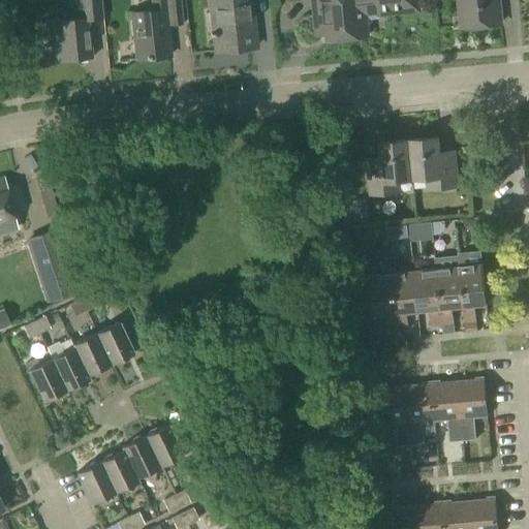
[(90,59),(86,22),(102,20),(100,0),(70,0),(72,21),(42,24),(47,61),(74,58),(75,61),(90,59)]
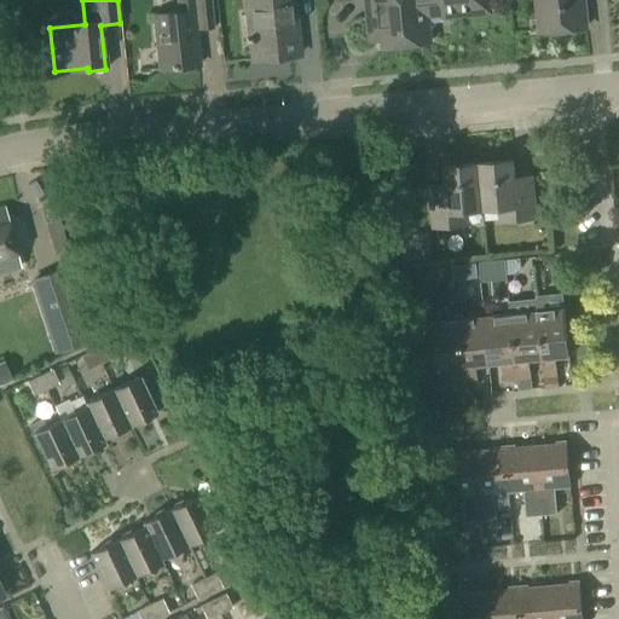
[(185,74),(194,68),(197,67),(194,32),(214,30),(210,0),(174,0),(177,15),(155,16),(160,71),(177,69),(185,74)]
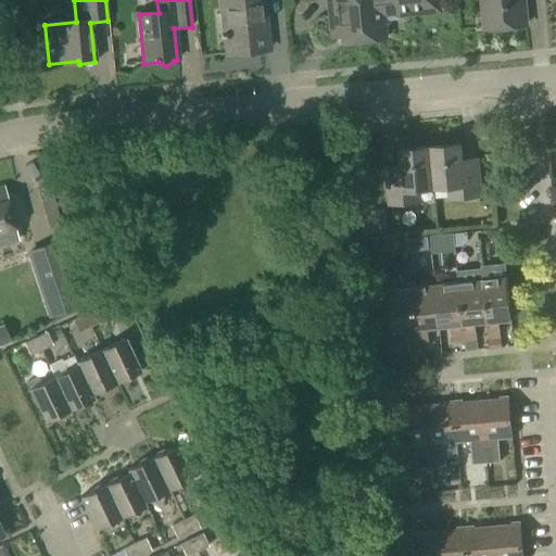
[(219,0),(226,54),(268,50),(263,0),(219,0)]
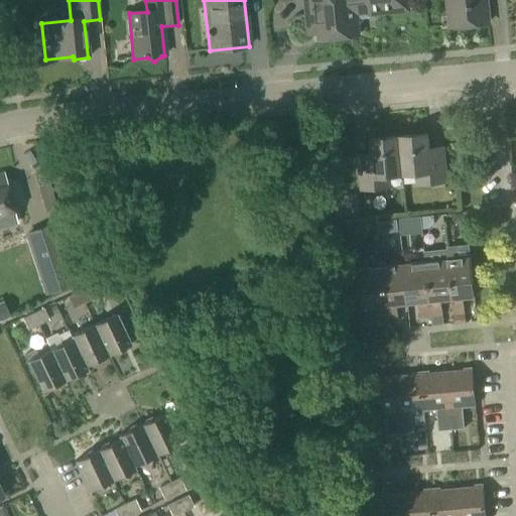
[(306,0),(309,24),(318,23),(319,39),(358,35),(356,17),(369,16),(369,14),(407,11),(405,0),(306,0)]
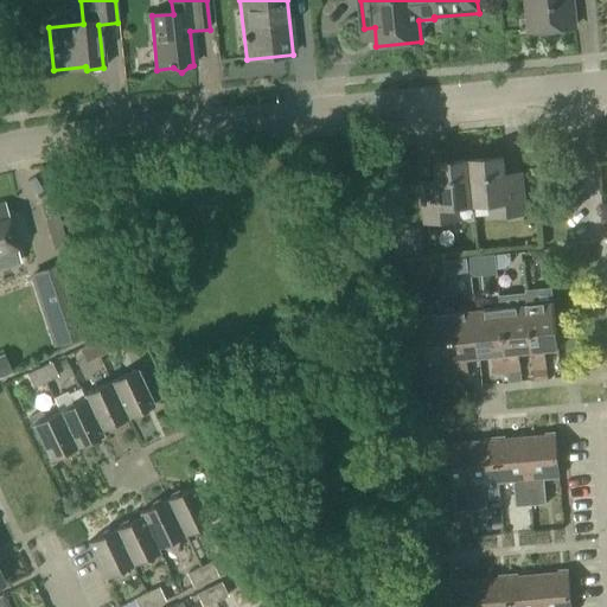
[(525,0),(530,32),(574,27),(579,27),(575,0),(525,0)]
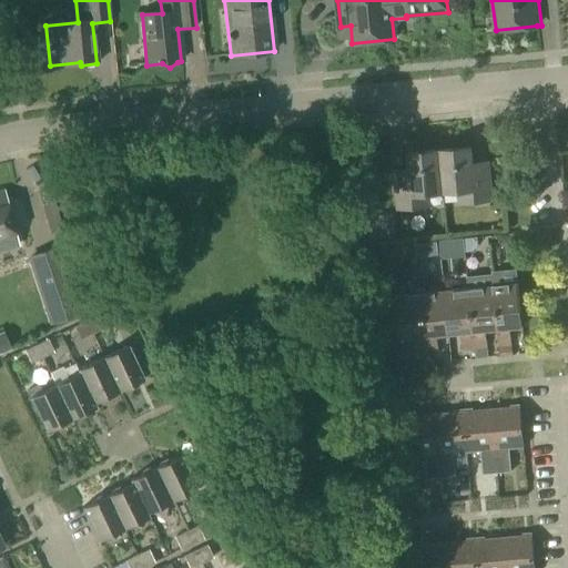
[(439,151),(443,191),(458,190),(459,204),(490,202),(487,170),(472,171),(469,149),(439,151)]
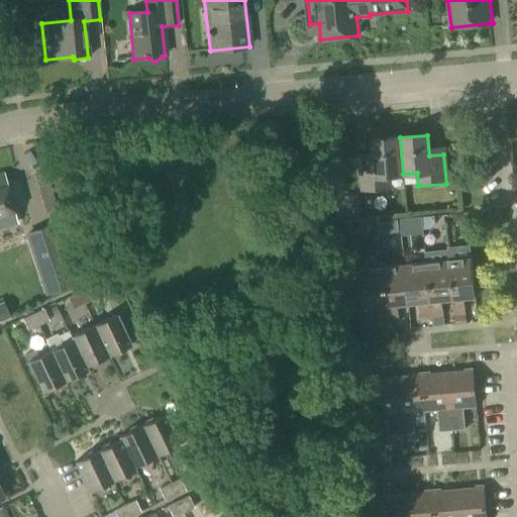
[(390,176),(403,174),(400,137),(372,140),(374,162),(356,164),(359,192),(392,189),(390,176)]
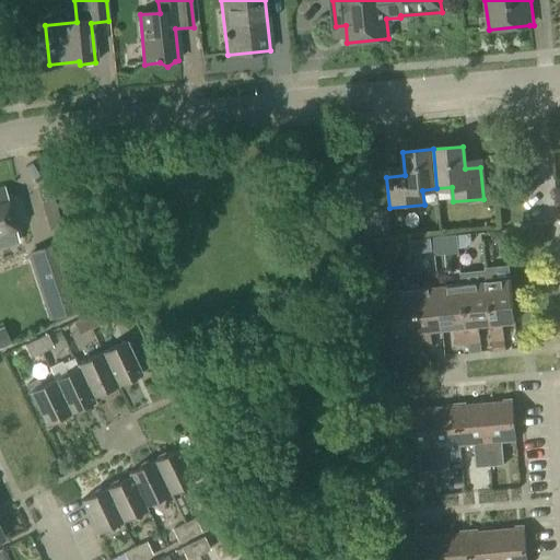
[(0,246),(18,243),(3,188),(0,189),(0,246)]
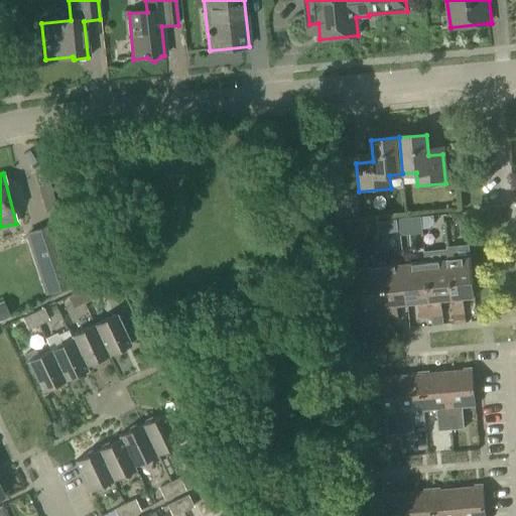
[(338,218),(359,216),(357,196),(343,197),(344,209),(337,209),(338,218)]
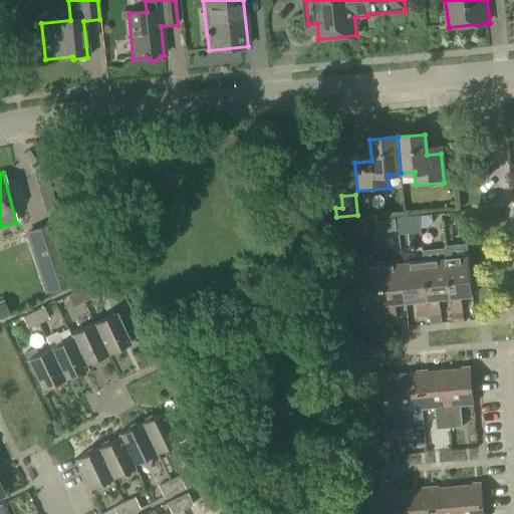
[(402,227),(420,225),(419,217),(401,218),(402,227)]
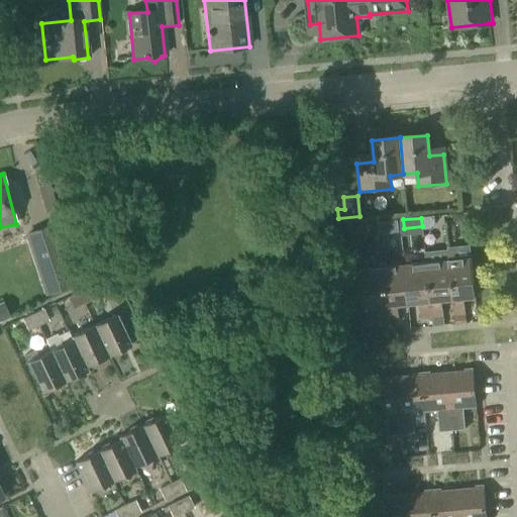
[(61,221),(25,233),(45,296),(82,284),(61,221)]
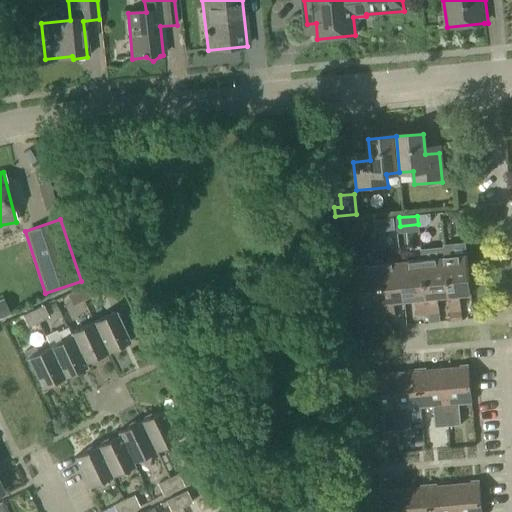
[(448,297),(447,297),(449,313),(460,312),(459,296),(470,295),(466,256),(444,258),(448,297)]
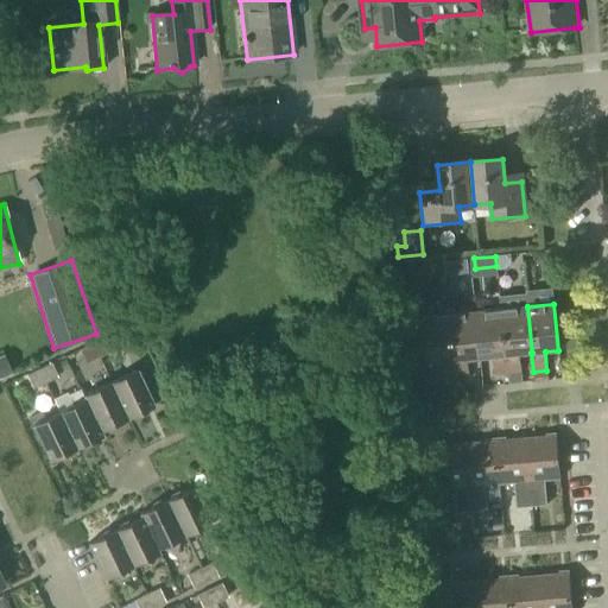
[(519,354),(531,353),(532,353),(527,306),(501,309),(507,374),(520,373),(519,354)]
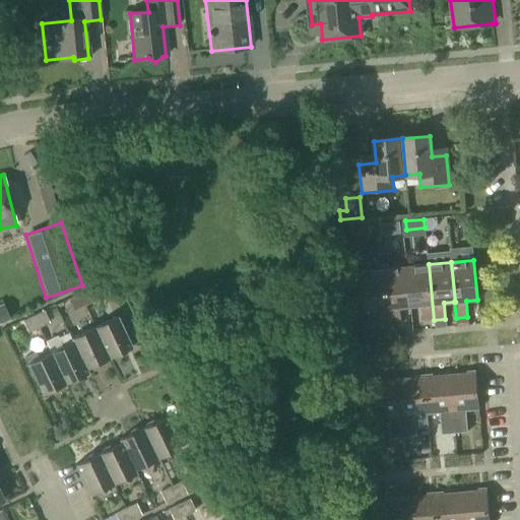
[(423,321),(434,320),(429,264),(406,266),(410,307),(421,306),(423,321)]
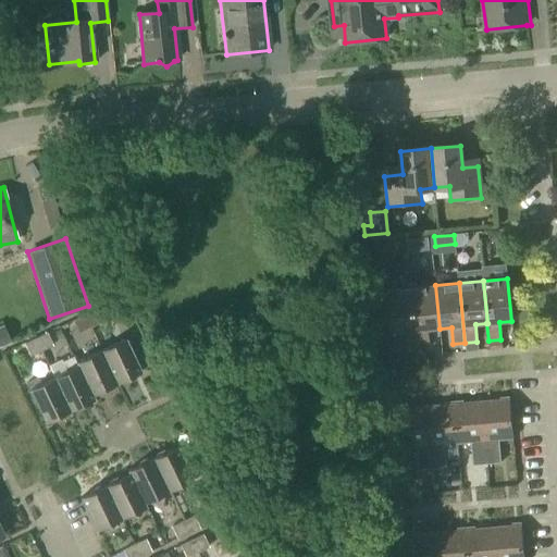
[(428,330),(440,329),(435,285),(411,288),(418,347),(430,346),(428,330)]
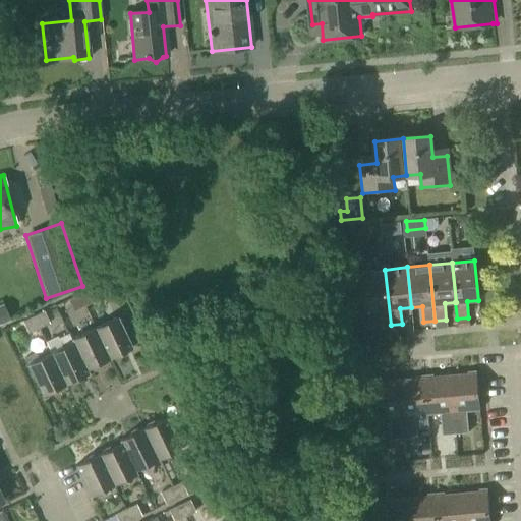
[(379,327),(391,325),(385,270),(362,272),(366,311),(378,310),(379,327)]
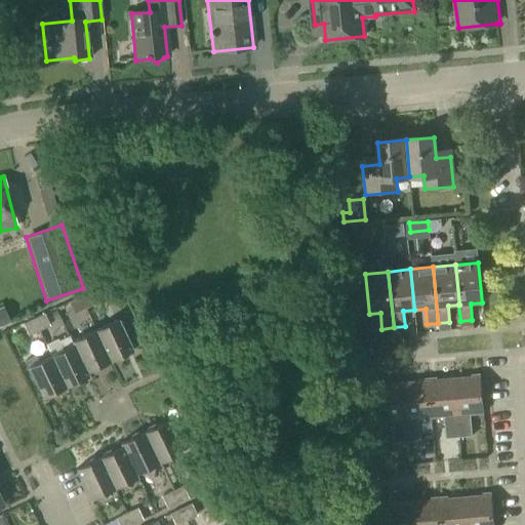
[(79,296),(85,310),(95,305),(89,291),(79,296)]
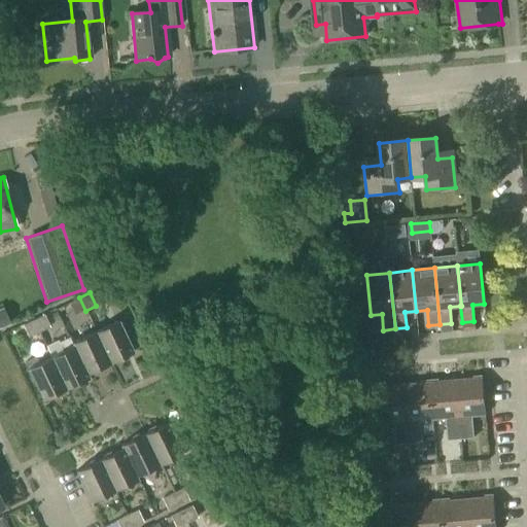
[(75,316),(85,311),(79,297),(69,303),(75,316)]
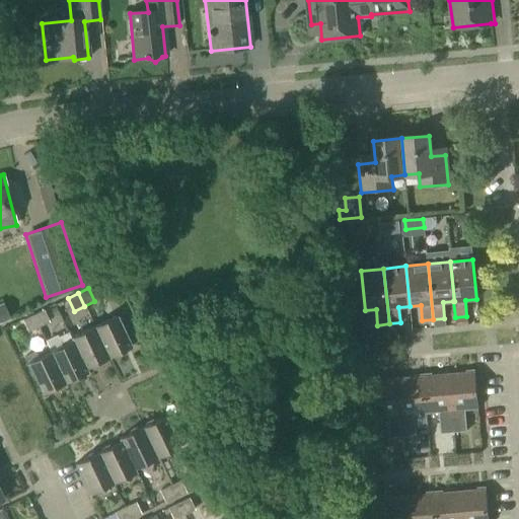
[(0,323),(10,319),(3,303),(0,304),(0,323)]
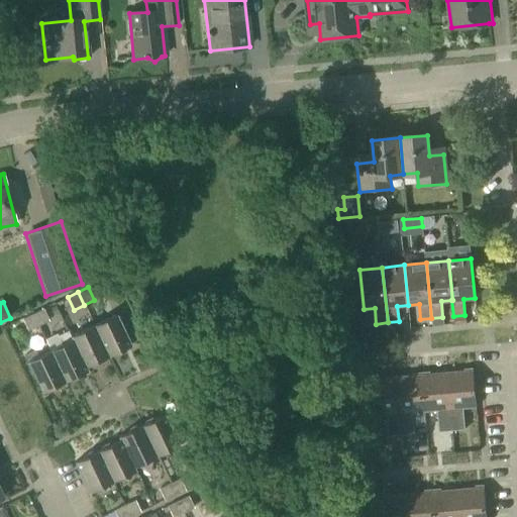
[(32,314),(38,326),(49,321),(43,309),(32,314)]
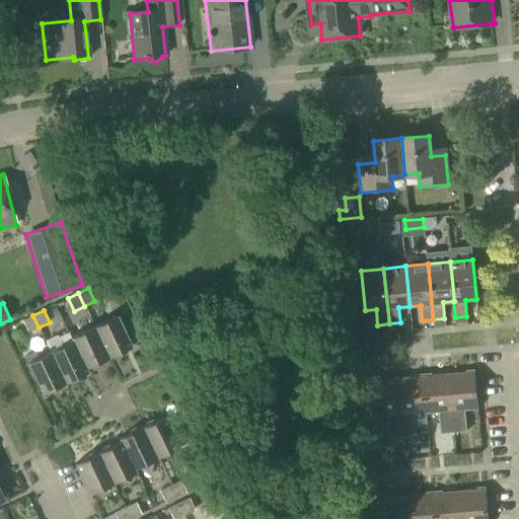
[(28,332),(39,327),(32,315),(22,320),(28,332)]
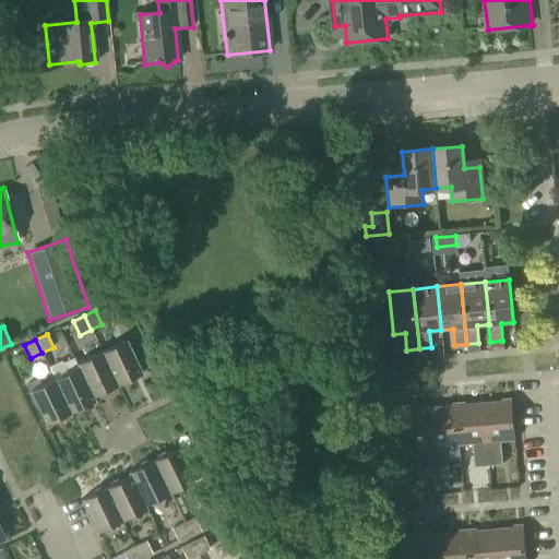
[(103,352),(118,385),(143,373),(127,340),(103,352)]
